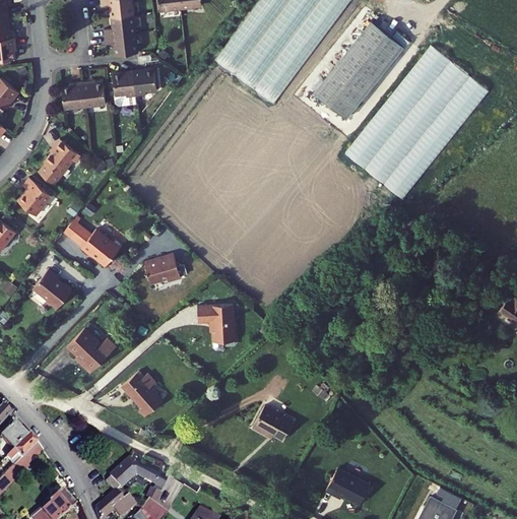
[(8,6),(7,0),(0,0),(0,19),(5,18),(4,6),(8,6)]
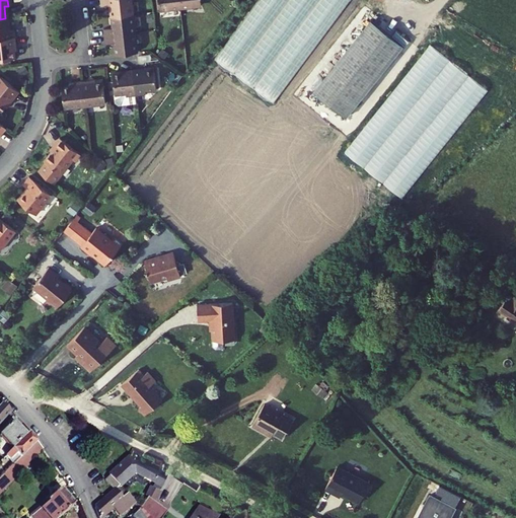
[(129,0),(98,0),(99,9),(108,9),(111,31),(102,32),(103,48),(113,47),(114,58),(135,56),(129,0)]
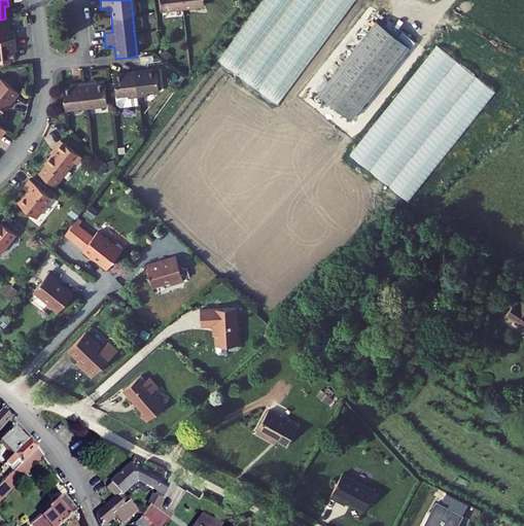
[(182,11),(180,0),(159,0),(161,13),(182,11)]
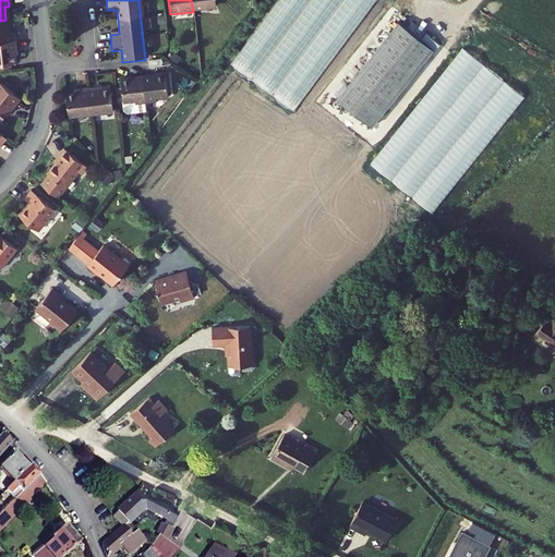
[(191,0),(193,12),(215,10),(214,0),(191,0)]
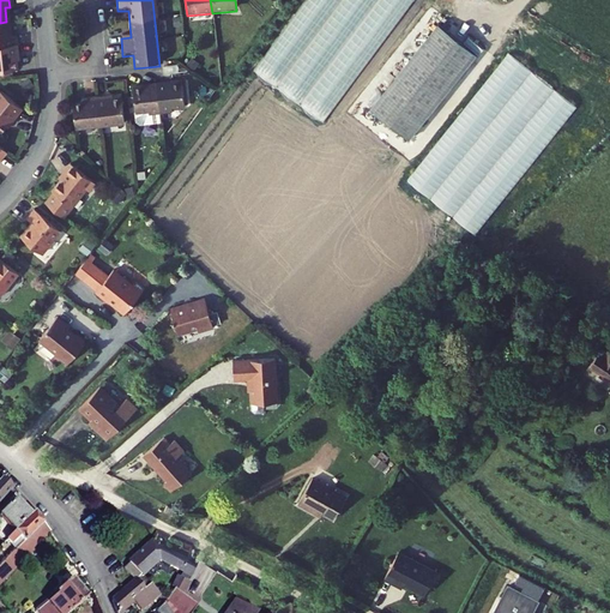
[(322,122),(406,0),(302,0),(252,73),(322,122)]
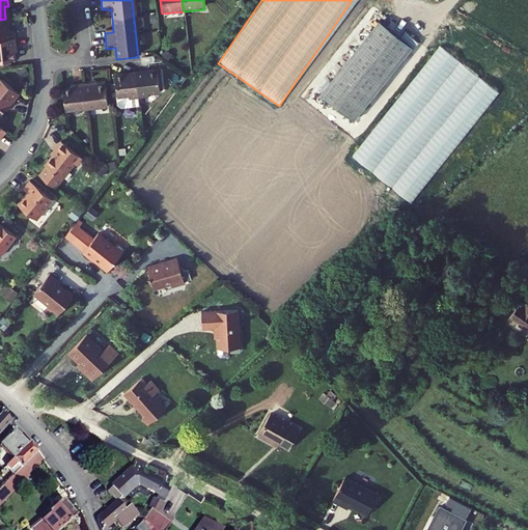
[(7,32),(5,19),(0,20),(0,39),(12,38),(11,31),(7,32)]
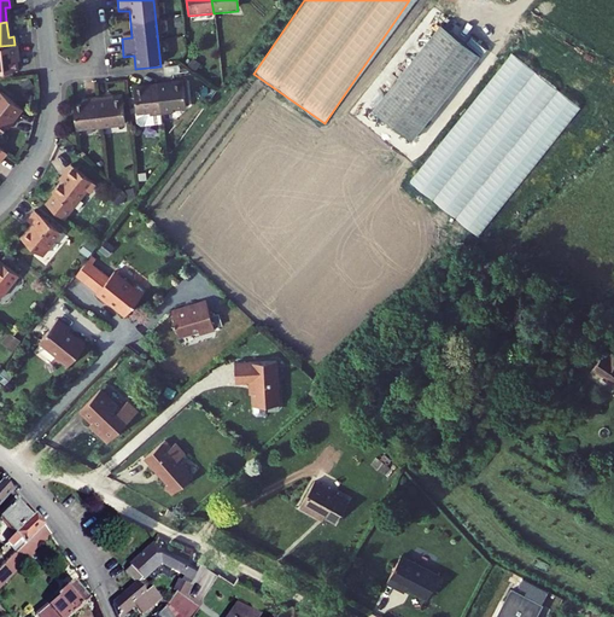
[(413,140),(480,54),(442,24),(374,110),(413,140)]
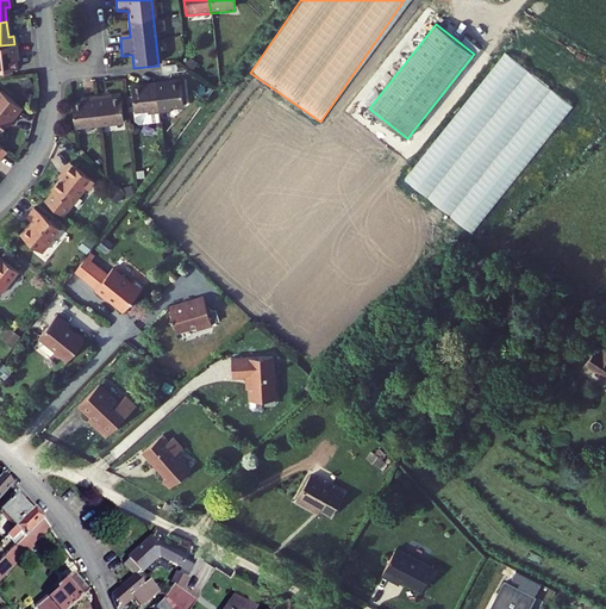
[(0,72),(16,70),(13,54),(16,54),(14,44),(0,45),(0,72)]
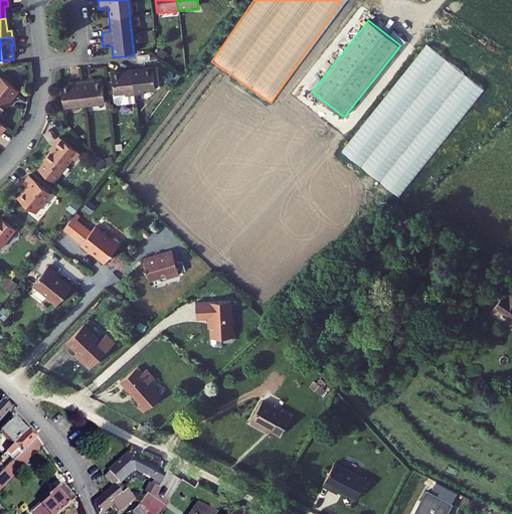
[(151,70),(131,73),(134,98),(143,97),(142,94),(154,93),(151,70)]
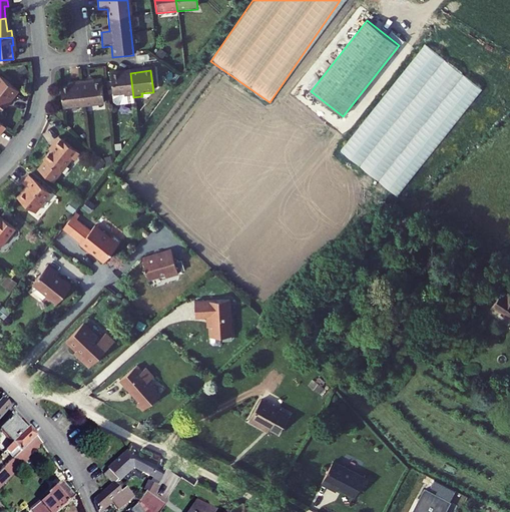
[(130,73),(109,75),(110,83),(112,96),(113,104),(115,106),(134,104),(133,97),(130,73)]
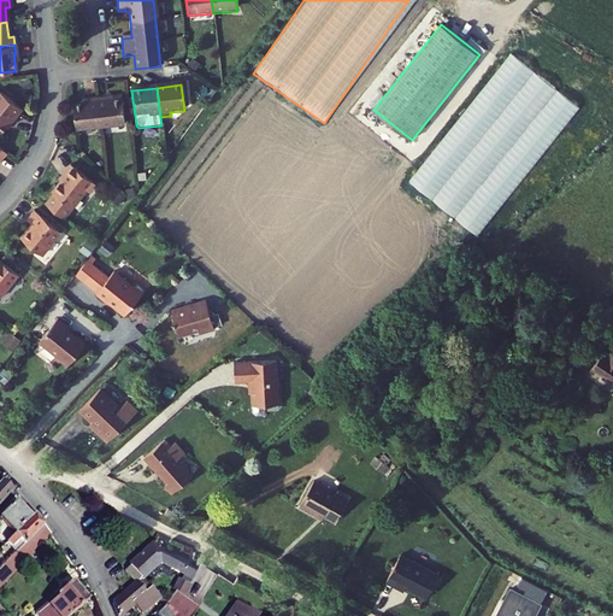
[(0,133),(1,134),(11,122),(13,123),(24,111),(1,91),(0,92),(0,133)]
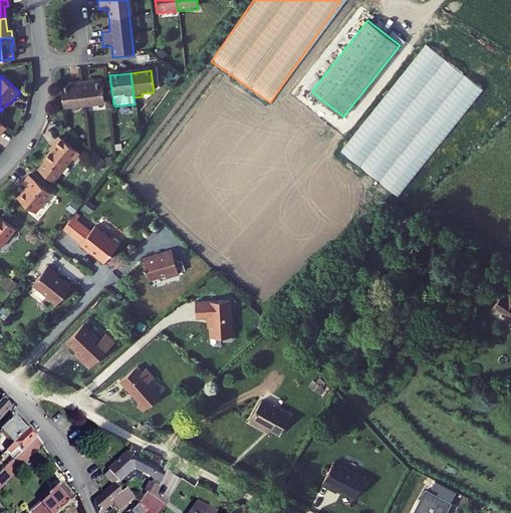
[(86,81),(79,82),(82,106),(102,103),(99,82),(87,84),(86,81)]
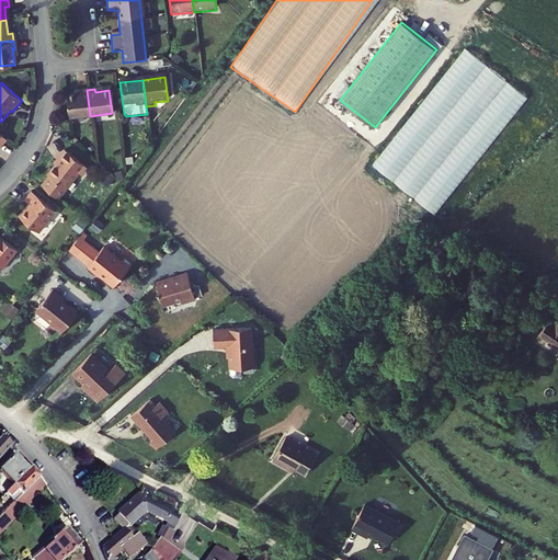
[(79,94),(65,95),(67,118),(90,116),(87,90),(79,91),(79,94)]
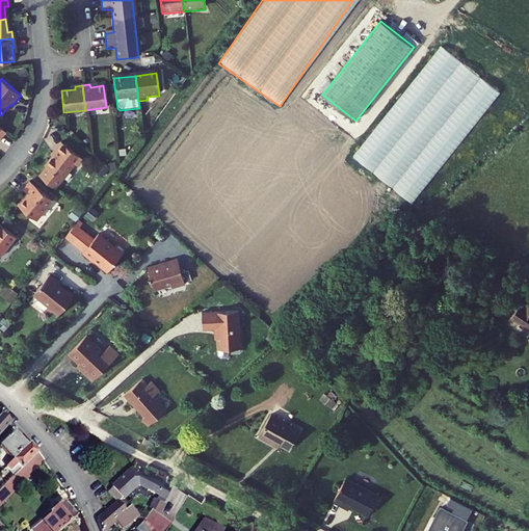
[(82,160),(61,142),(56,149),(58,151),(45,166),(47,167),(38,177),(54,189),(75,164),(77,166),(82,160)]
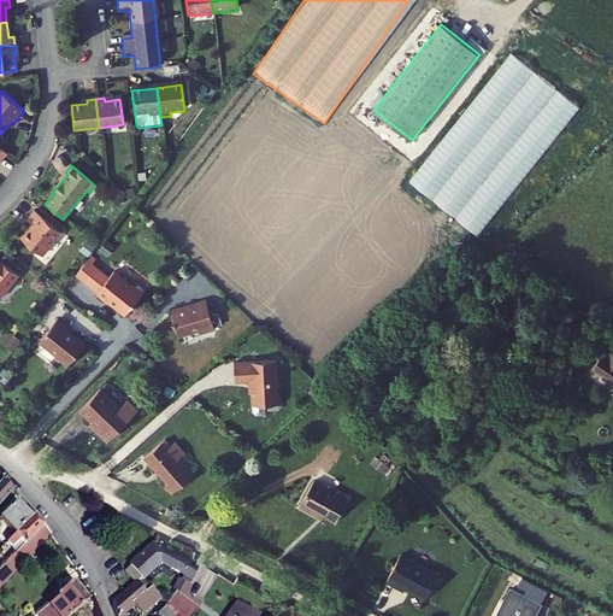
[(59,233),(31,211),(24,220),(33,226),(29,229),(28,228),(19,239),(40,256),(59,233)]
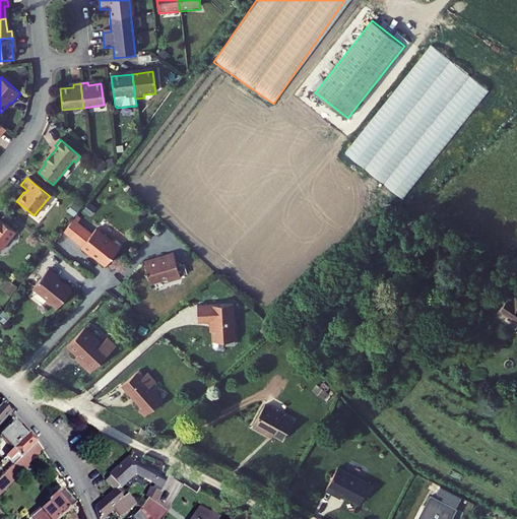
[(14,232),(0,219),(0,244),(2,242),(5,244),(14,232)]
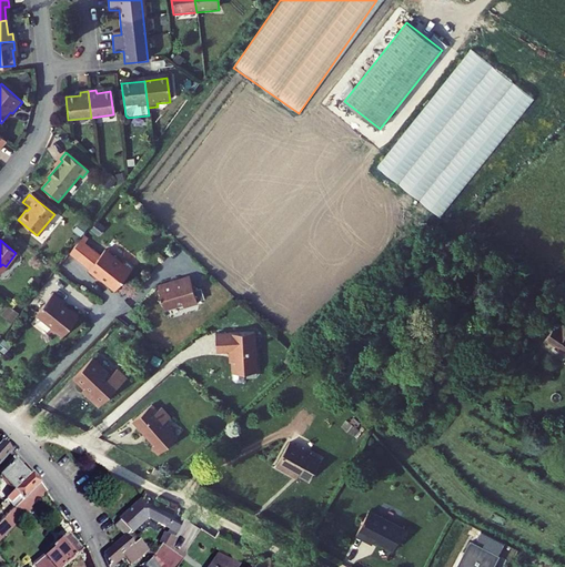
[(100,256),(80,240),(68,254),(89,271),(88,272),(98,281),(100,279),(106,283),(104,284),(114,292),(133,270),(124,262),(121,265),(104,252),(100,256)]
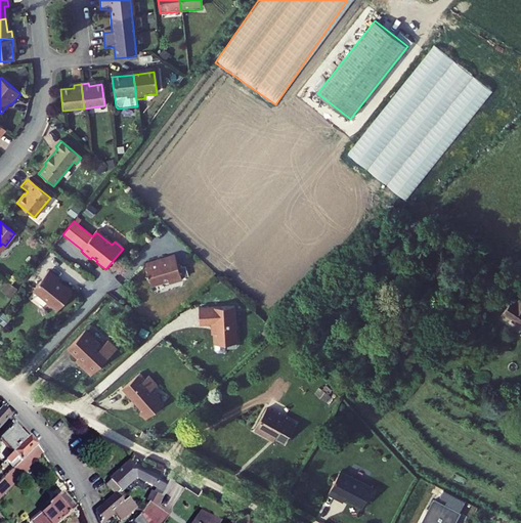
[(2,244),(0,246),(0,255),(15,235),(14,233),(5,246),(2,244)]
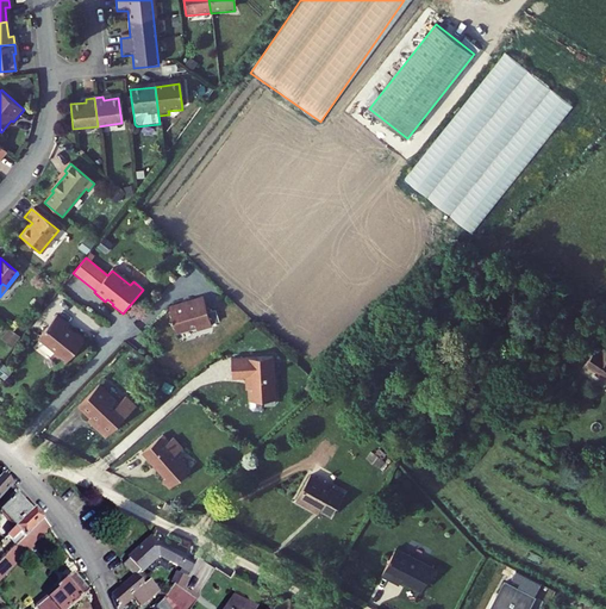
[(168,308),(175,334),(195,329),(195,331),(211,327),(202,298),(193,300),(193,303),(180,306),(180,305),(168,308)]
